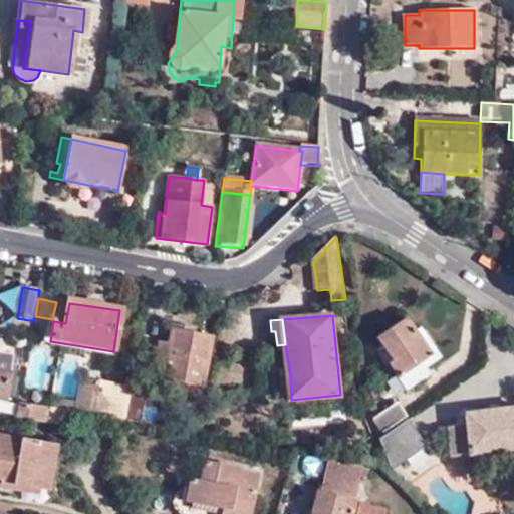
[(386,363),(402,389),(427,374),(420,361),(428,356),(405,319),(377,334),(393,359),(386,363)]
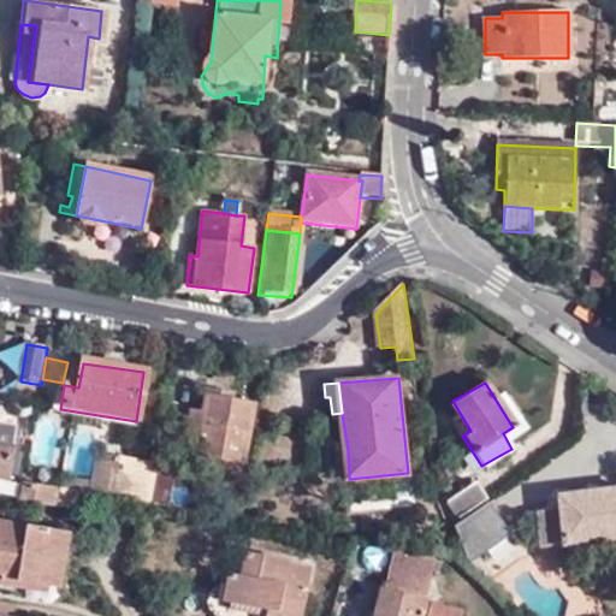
[(201,432),(188,431),(184,455),(223,461),(218,487),(240,491),(254,407),(235,403),(236,396),(208,390),(203,414),(201,432)]
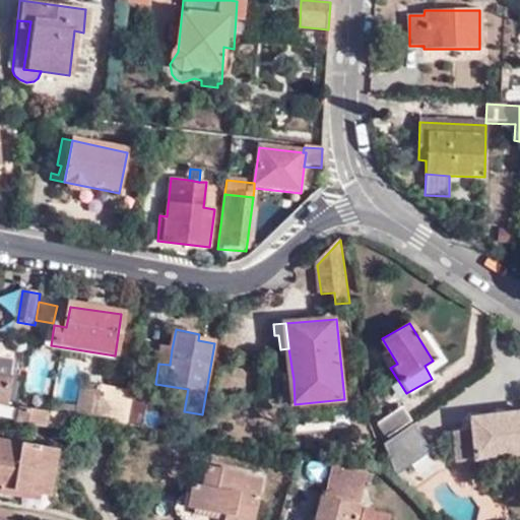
[(161,347),(158,364),(170,365),(172,349),(161,347)]
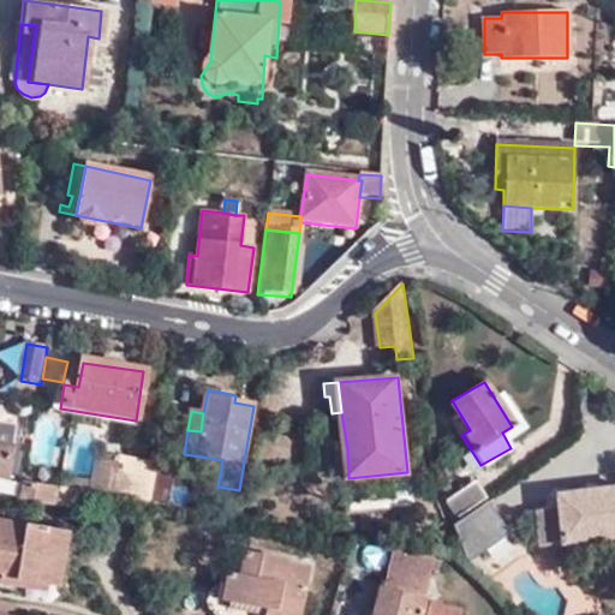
[(0,440),(18,443),(22,424),(0,419),(0,440)]
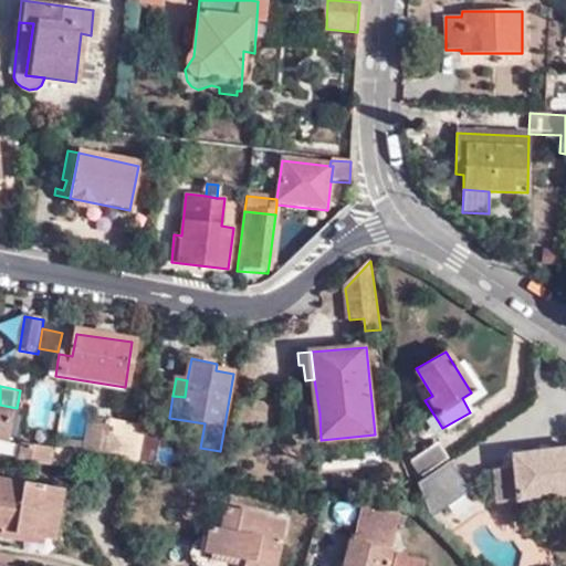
[(0,438),(11,440),(17,408),(0,405),(0,438)]
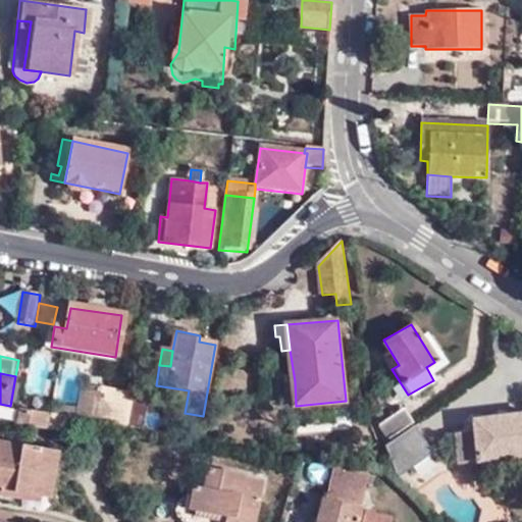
[(282,408),(296,406),(295,381),(285,382),(288,399),(282,399),(282,408)]
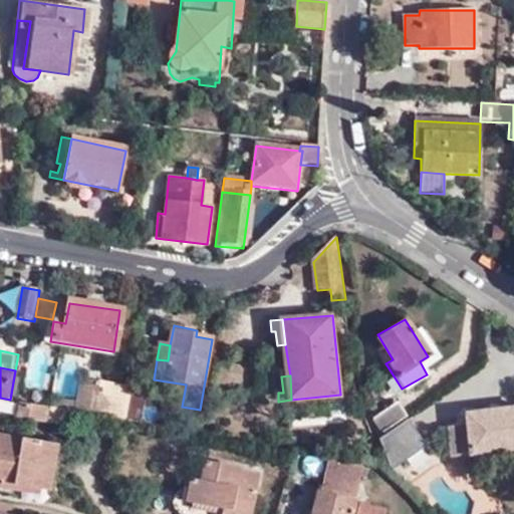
[(78,410),(97,413),(103,380),(85,377),(78,410)]
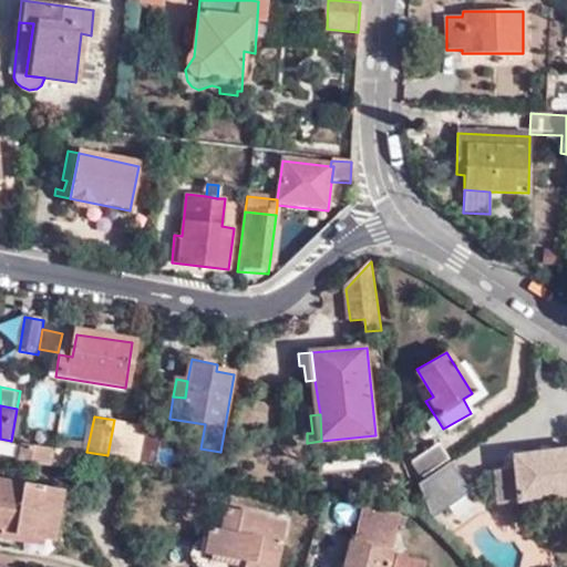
[(107,455),(141,461),(147,426),(114,420),(107,455)]
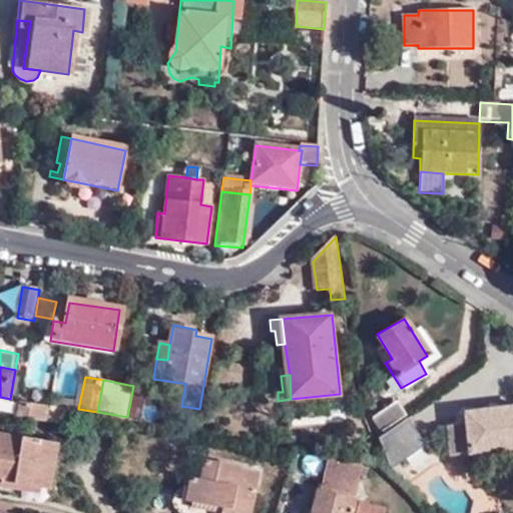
[(127,417),(130,418),(140,420),(142,420),(147,383),(133,381),(133,386),(127,417)]
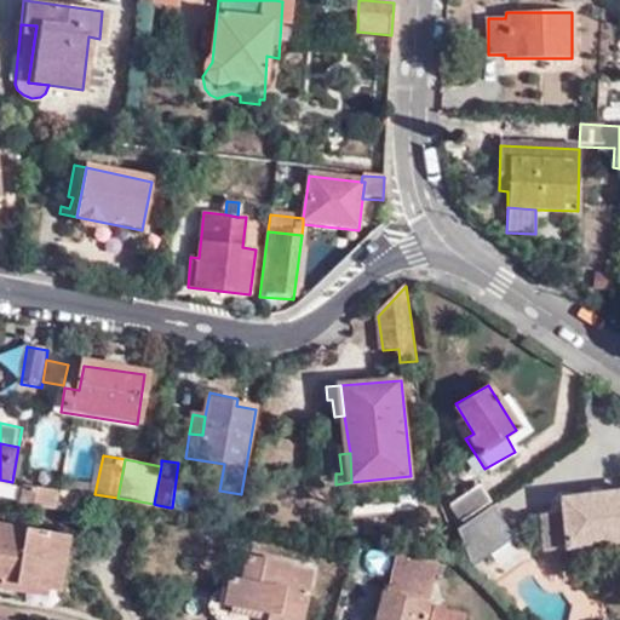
[(65,489),(84,492),(86,481),(68,477),(65,489)]
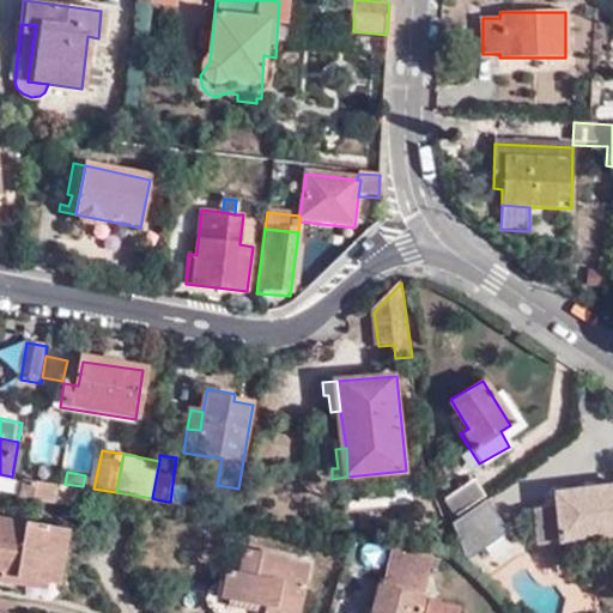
[(53,499),(55,481),(23,477),(18,475),(16,495),(53,499)]
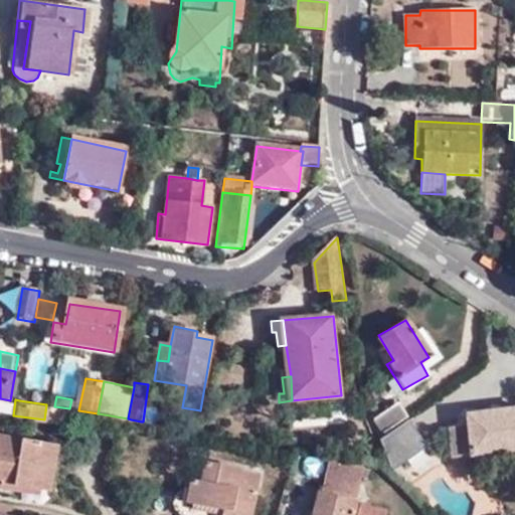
[(405,417),(396,403),(374,416),(382,433),(405,417)]
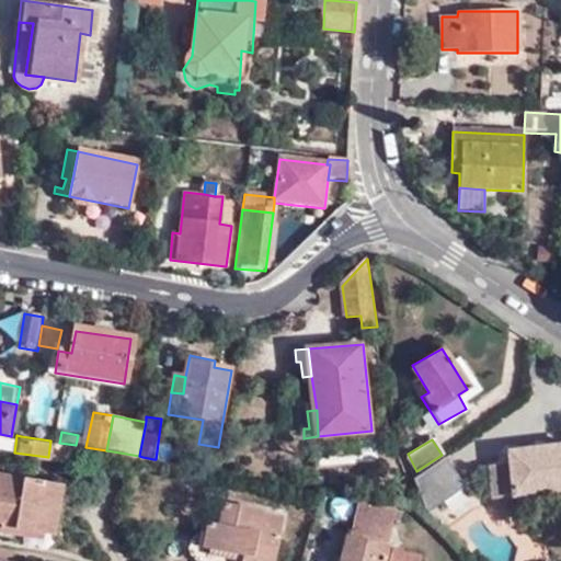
[(560,445),(557,446),(557,453),(546,453),(546,446),(515,447),(515,461),(496,461),(495,491),(560,487),(560,445)]
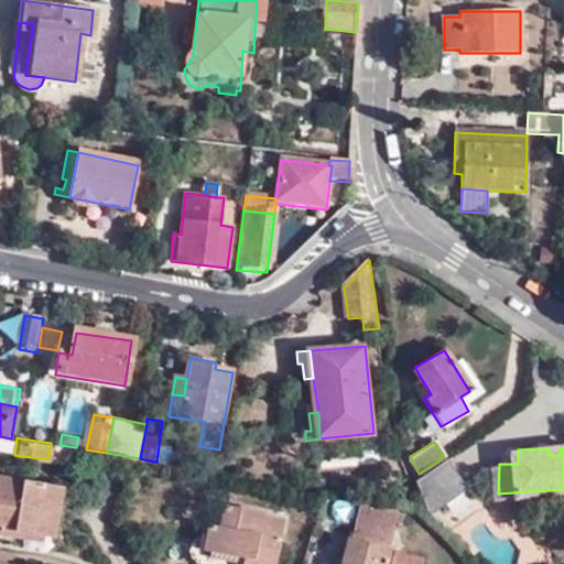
[(74,463),(75,456),(65,454),(64,462),(74,463)]
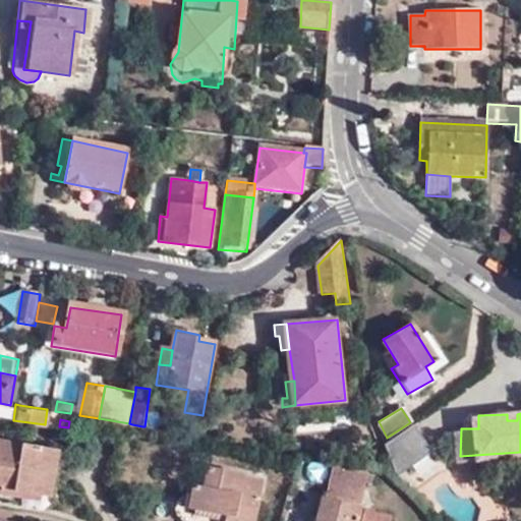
[(205,437),(206,422),(193,421),(191,433),(205,437)]
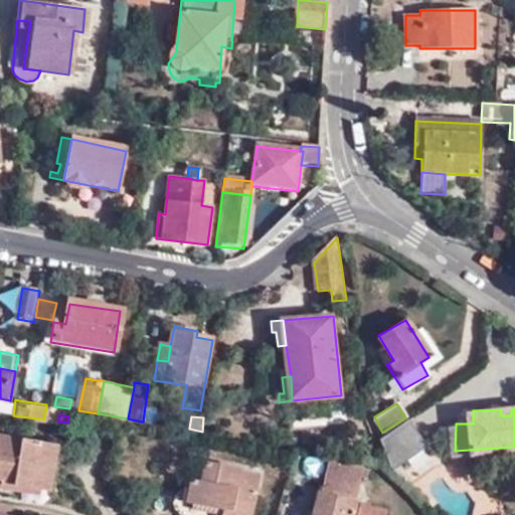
[(423,450),(405,421),(382,437),(395,465),(397,466),(423,450)]
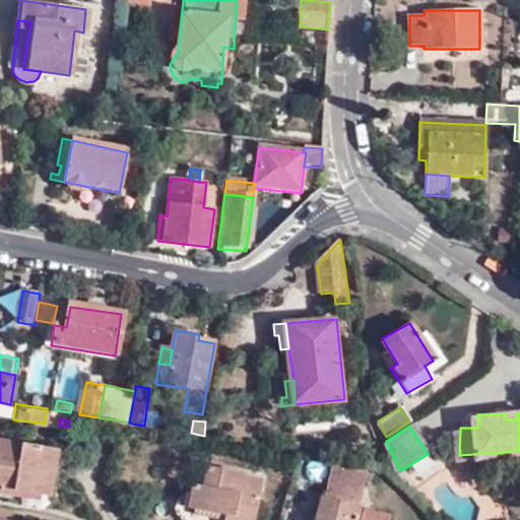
[(53,449),(0,441),(0,492),(16,495),(17,490),(47,494),(53,449)]
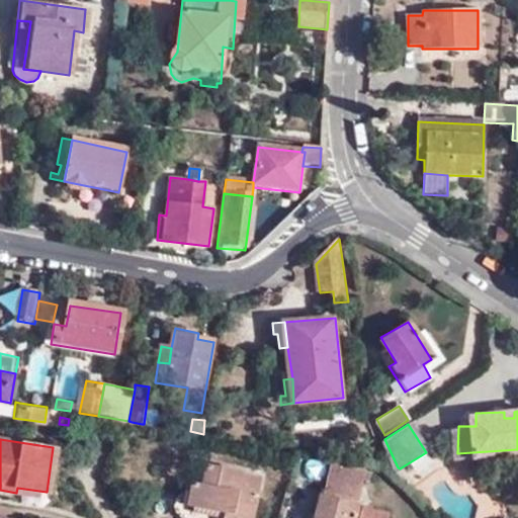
[(398,467),(384,439),(379,442),(389,466),(398,467)]
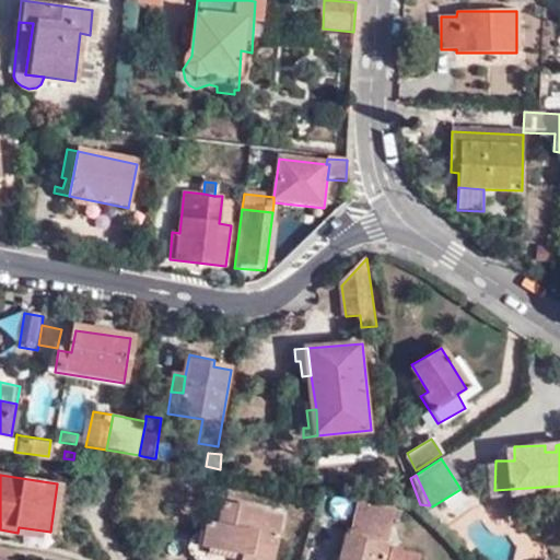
[(249,540),(244,559),(278,559),(288,516),(270,512),(269,508),(228,499),(223,521),(211,518),(210,526),(209,532),(249,540)]
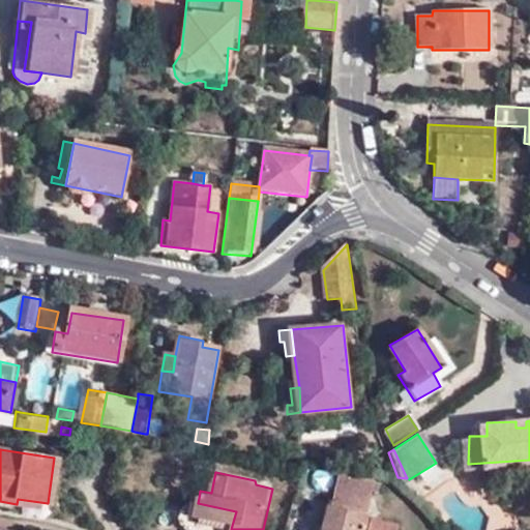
[(335,507),(372,516),(380,484),(344,475),(335,507)]
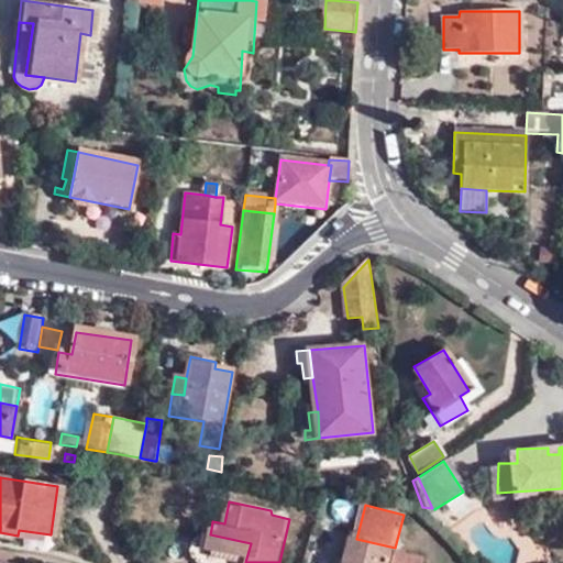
[(203,562),(211,562),(245,562),(251,543),(210,534),(211,529),(205,531),(198,536),(195,541),(194,548),(195,553),(199,559),(203,562)]
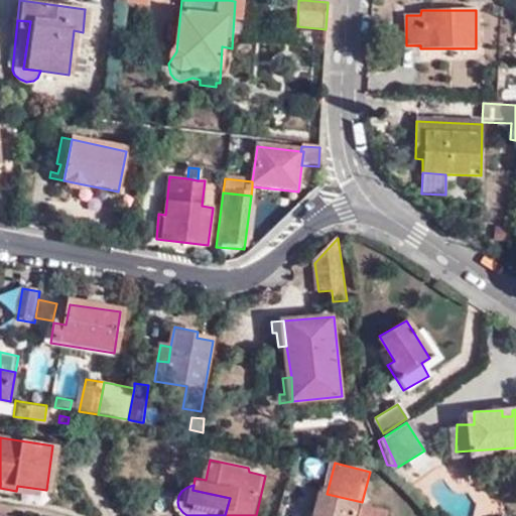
[(391,515),(392,511),(362,502),(327,494),(325,493),(316,515),(391,515)]
